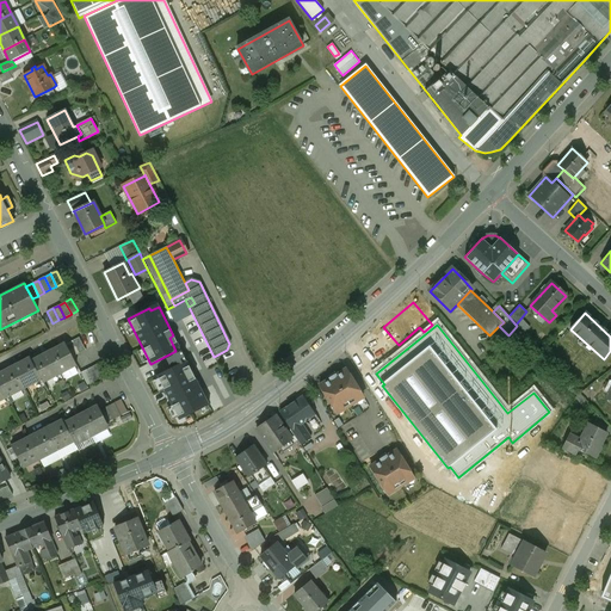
[(85,350),(79,338),(72,341),(79,353),(85,350)]
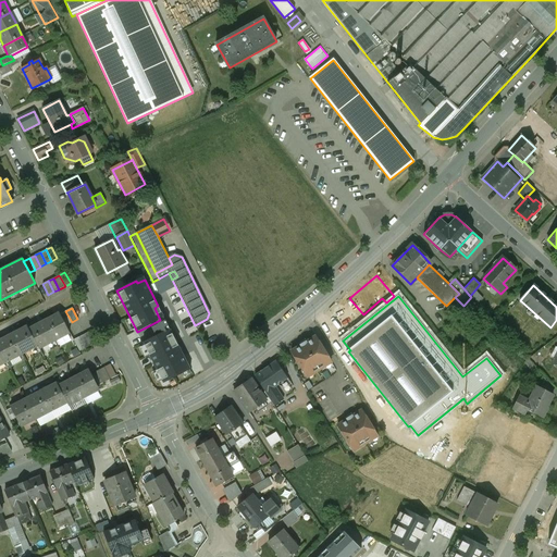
[(72,322),(65,311),(60,313),(65,325),(72,322)]
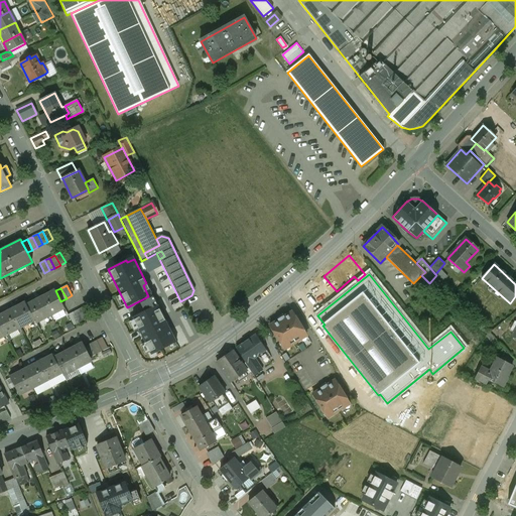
[(54,290),(40,297),(43,303),(50,315),(65,308),(60,301),(55,290),(54,290)]
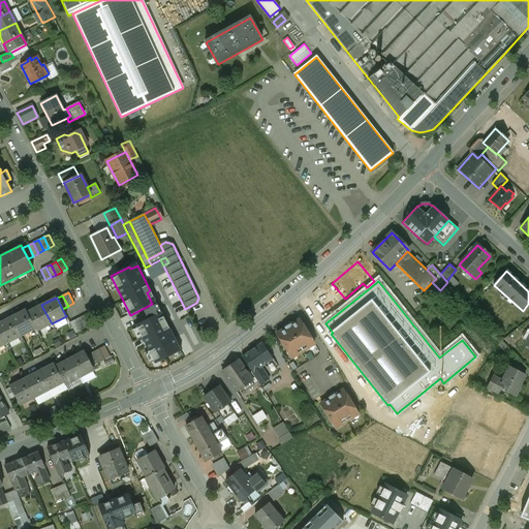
[(41,305),(27,312),(35,329),(37,331),(52,323),(44,311),(41,305)]
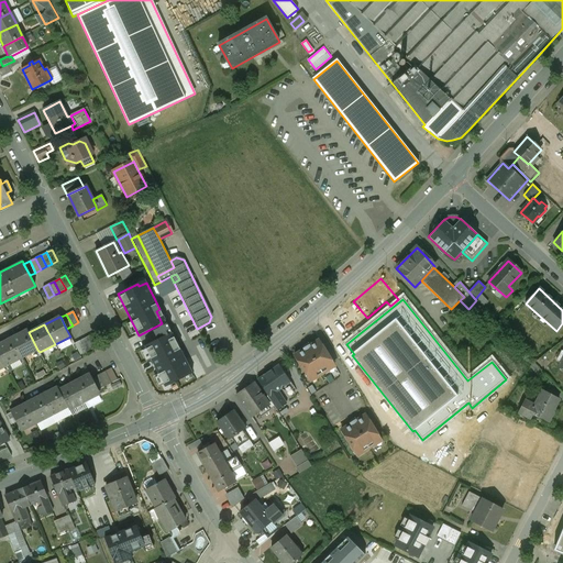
[(167,324),(153,331),(156,337),(170,330),(167,324)]
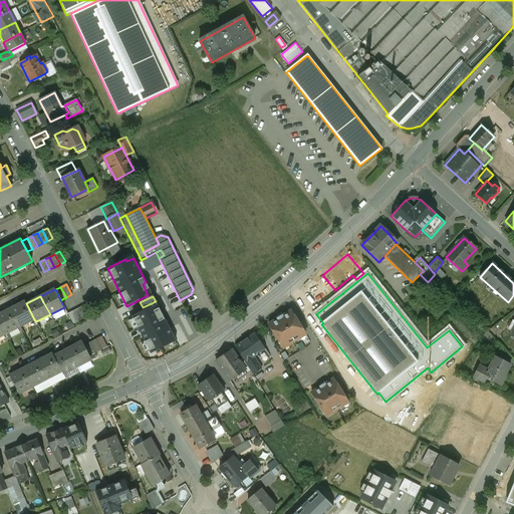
[(25,301),(11,308),(20,326),(34,319),(26,303),(25,301)]
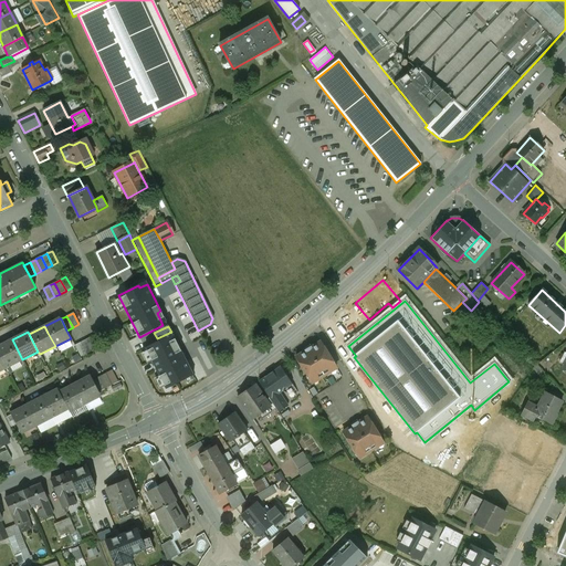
[(93,336),(86,339),(93,350),(98,347),(93,336)]
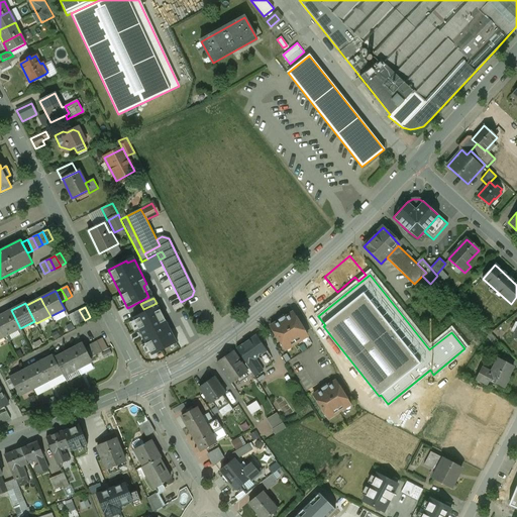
[(154,308),(132,319),(152,356),(178,343),(164,317),(160,319),(154,308)]
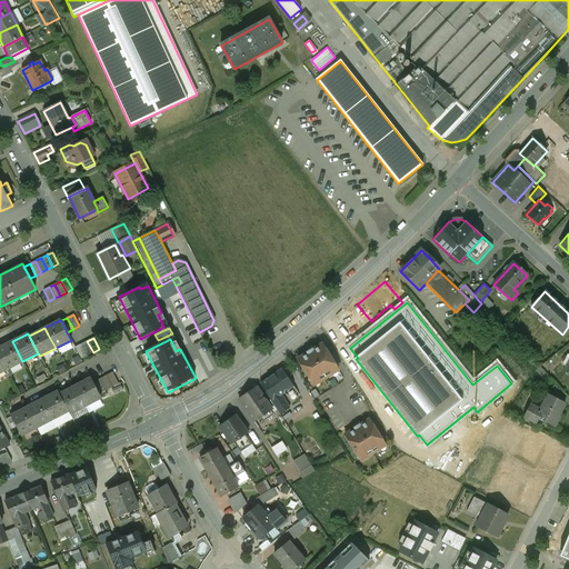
[(12,341),(0,347),(0,357),(7,370),(22,361),(12,341)]
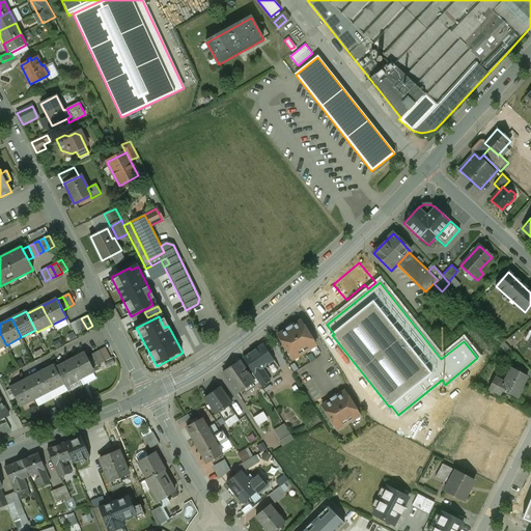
[(87,329),(81,318),(76,320),(81,332),(87,329)]
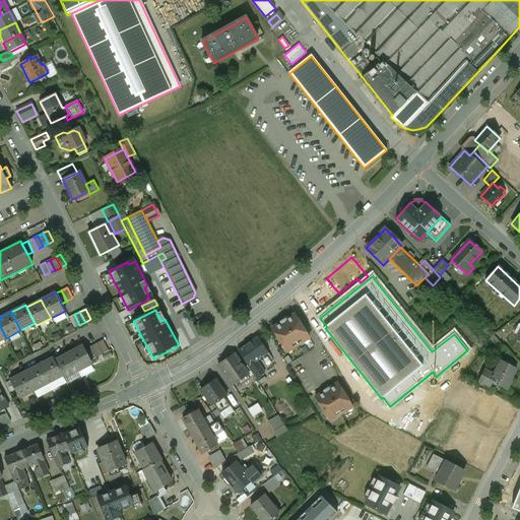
[(79,325),(74,314),(68,317),(74,328),(79,325)]
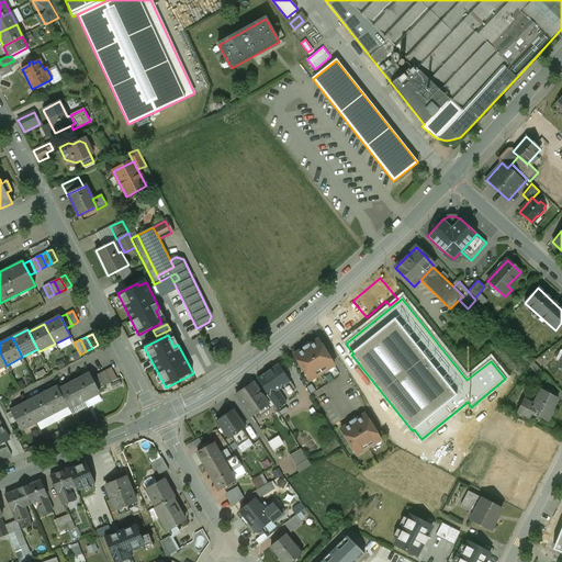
[(318,339),(308,345),(302,348),(303,349),(293,355),(310,381),(334,366),(318,339)]
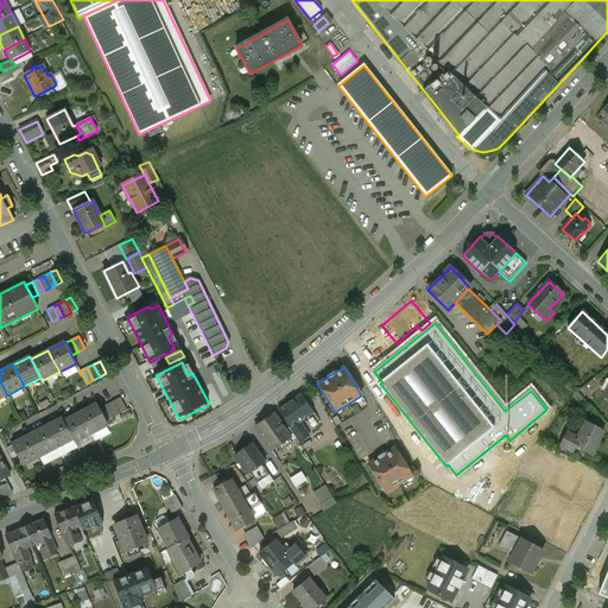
[(301,396),(278,411),(299,443),(310,436),(299,422),(312,413),(301,396)]
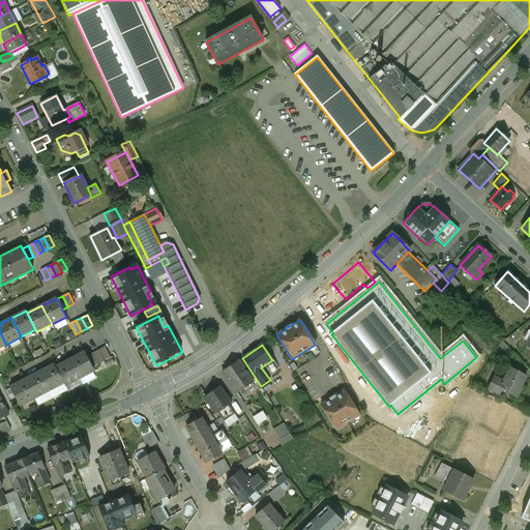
[(85,352),(69,359),(80,378),(94,371),(85,352)]
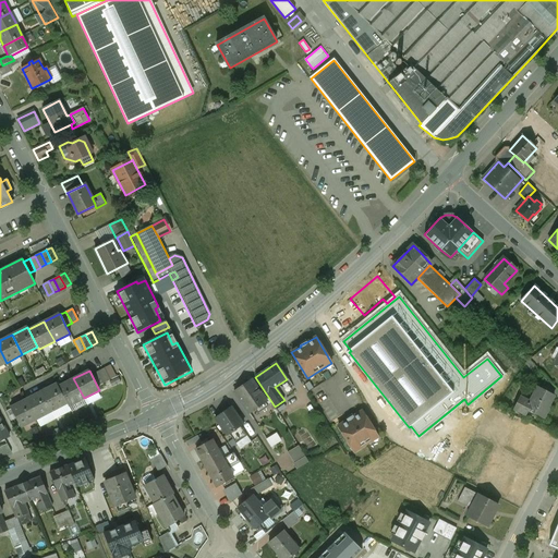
[(97,372),(92,375),(97,386),(104,384),(97,372)]
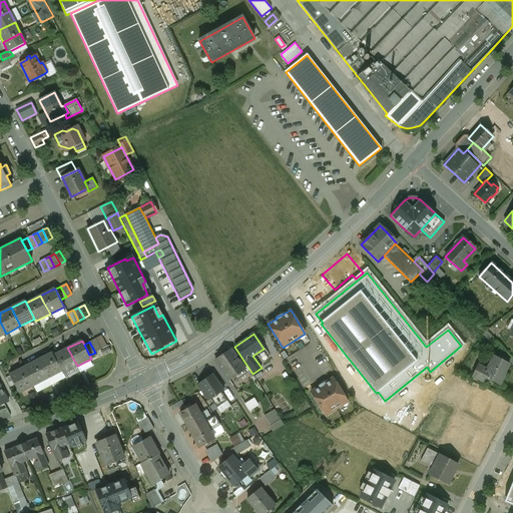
[(67,348),(53,355),(61,371),(63,374),(77,366),(67,348)]
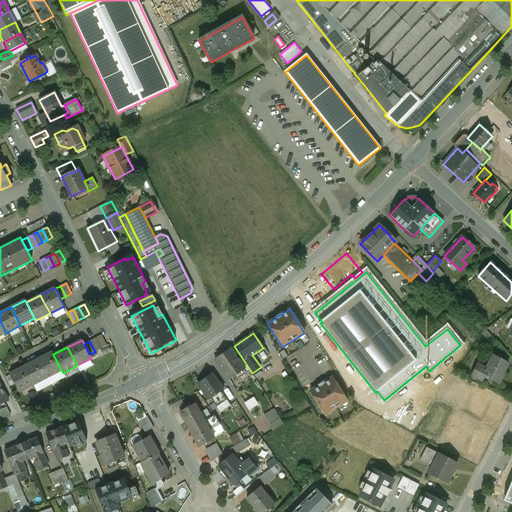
[(275,367),(285,361),(277,348),(267,354),(275,367)]
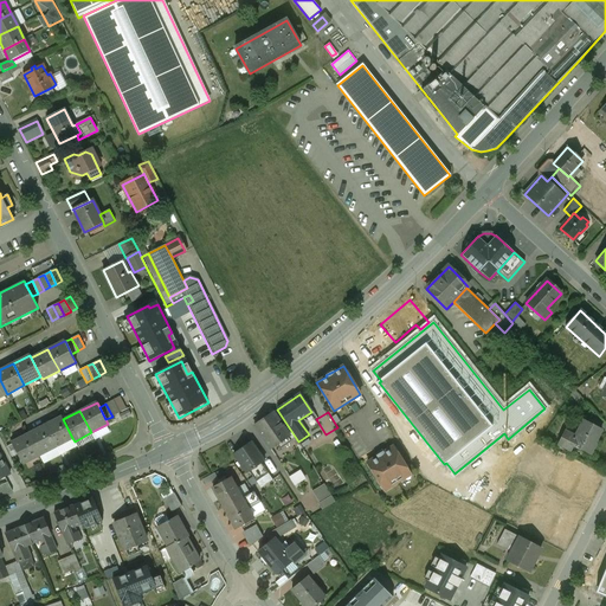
[(289,437),(274,413),(255,425),(270,450),(277,445),(281,450),(291,443),(288,438),(289,437)]
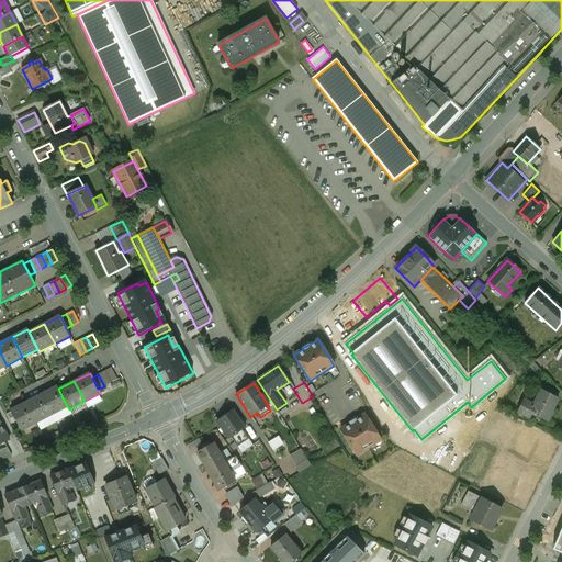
[(57,386),(42,394),(52,415),(67,406),(58,389),(57,386)]
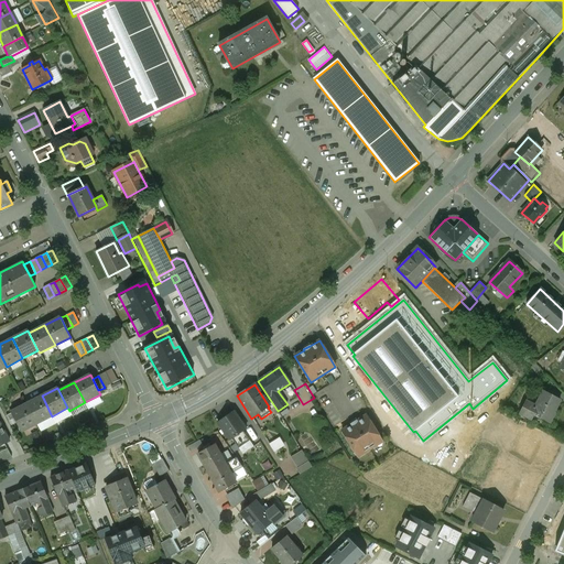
[(560,399),(543,391),(535,407),(525,402),(520,413),(531,419),(533,415),(549,423),(554,413),(553,412),(560,399)]
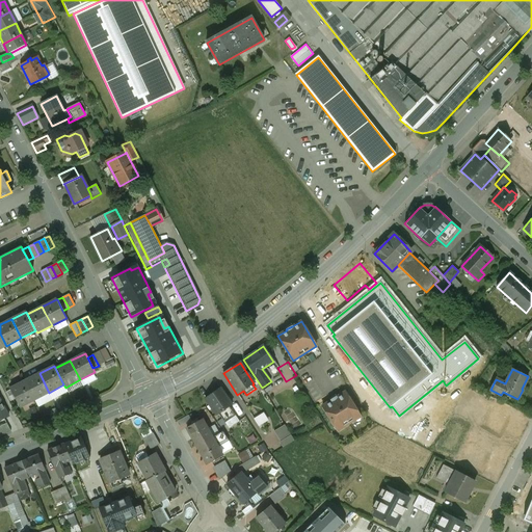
[(40,373),(25,381),(34,400),(49,393),(40,373)]
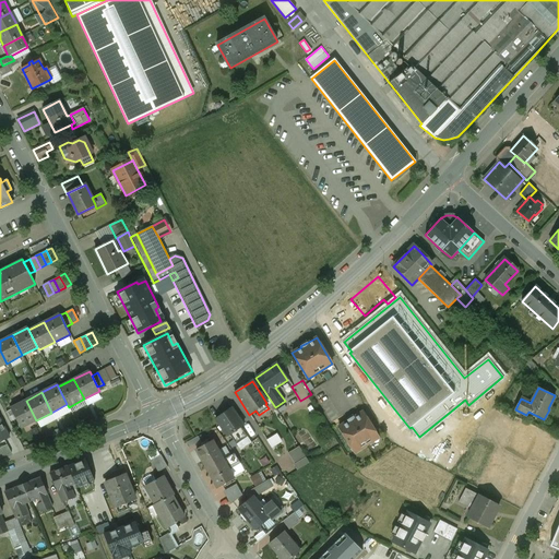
[(26,401),(10,408),(21,428),(36,420),(26,401)]
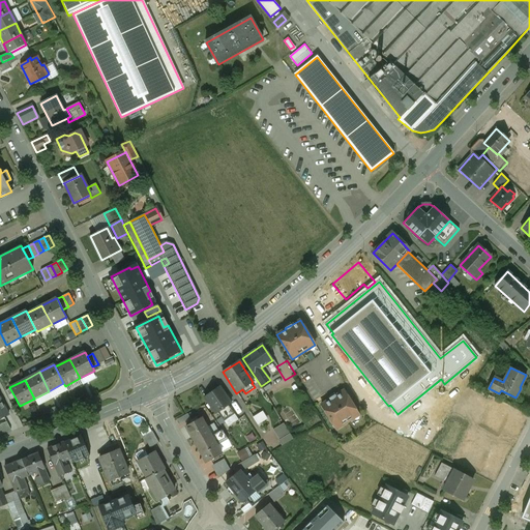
[(219,387),(204,399),(215,414),(217,413),(228,406),(231,403),(219,387)]
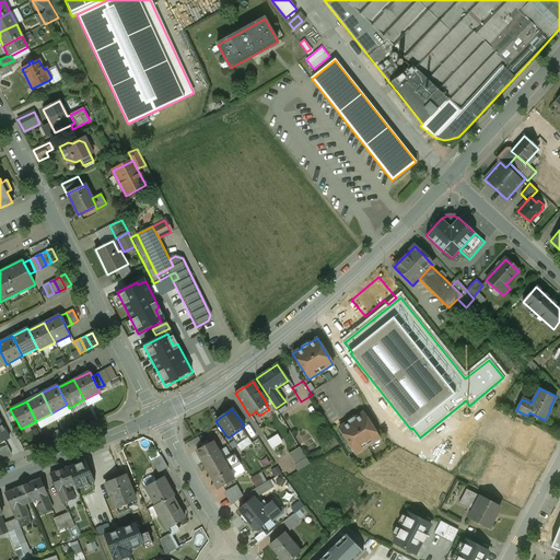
[(348,422),(339,428),(356,454),(380,439),(363,412),(354,418),(353,417),(348,421),(348,422)]
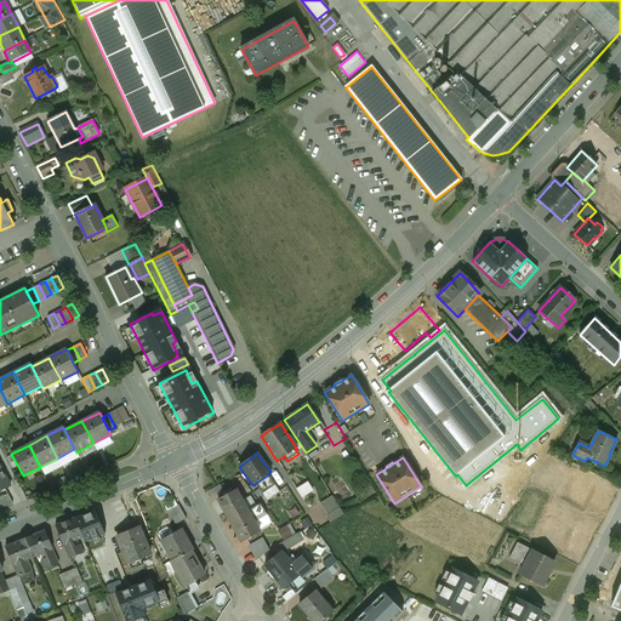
[(0,471),(0,491),(11,486),(3,471),(0,471)]
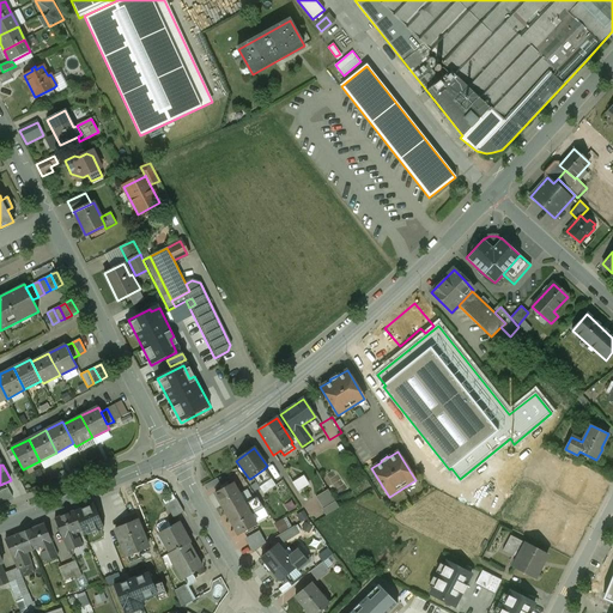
[(263,469),(252,478),(258,486),(269,478),(263,469)]
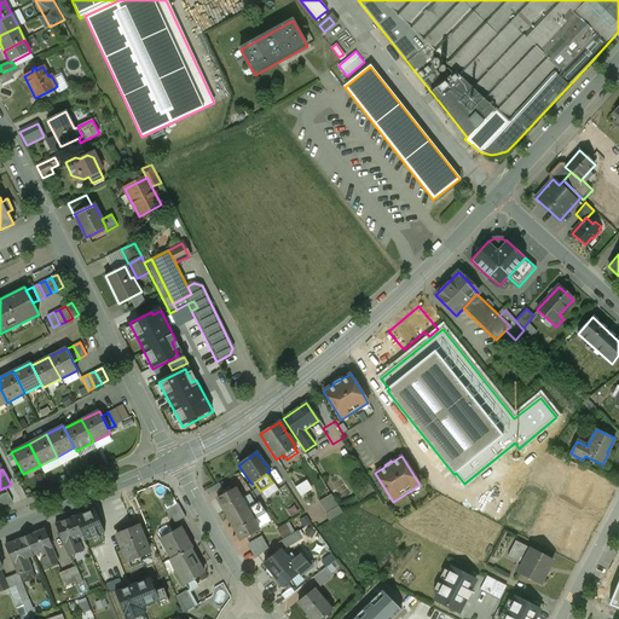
[(296,489),(301,496),(312,490),(307,481),(296,489)]
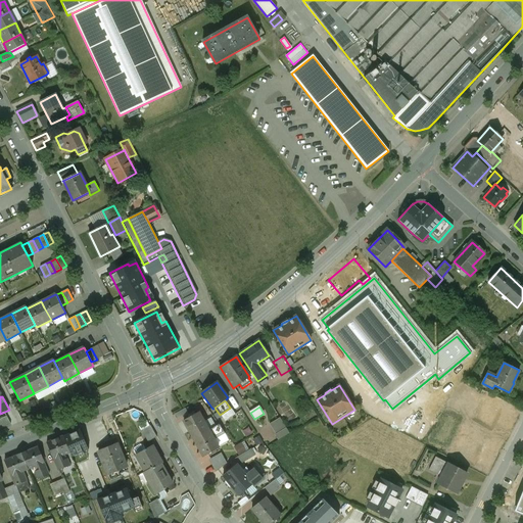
[(232,409),(222,416),(226,422),(236,415),(232,409)]
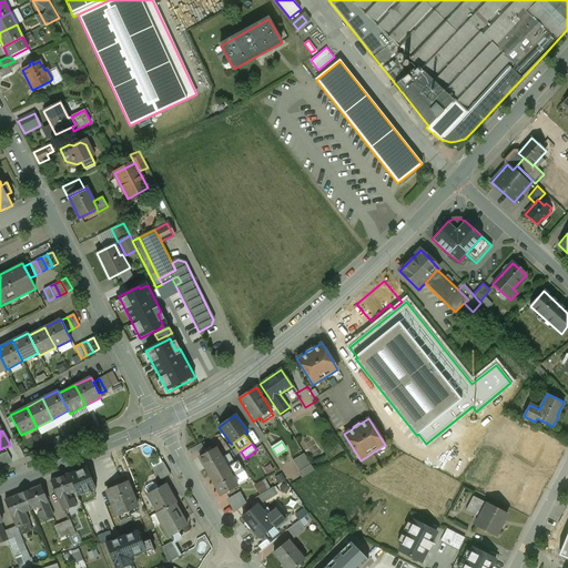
[(205,454),(200,457),(210,476),(226,467),(215,448),(211,450),(205,454)]
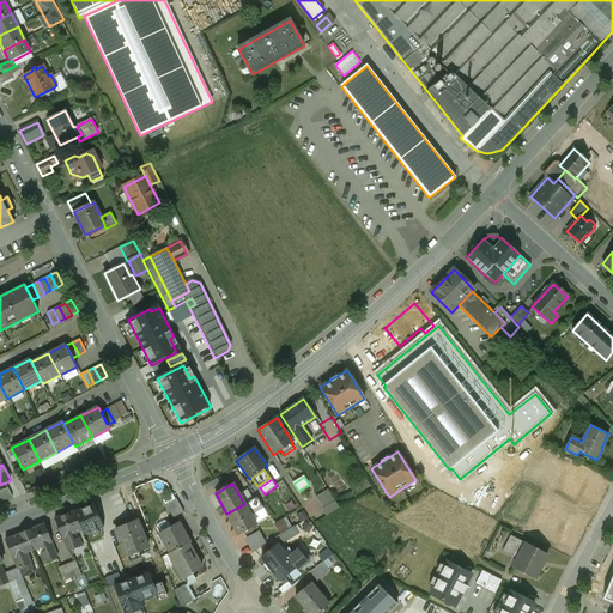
[(8,487),(0,491),(0,503),(13,497),(8,487)]
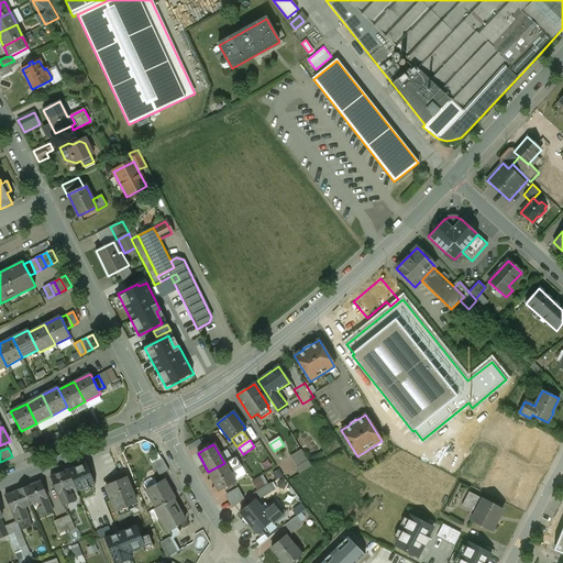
[(301,450),(290,456),(297,467),(308,461),(301,450)]
